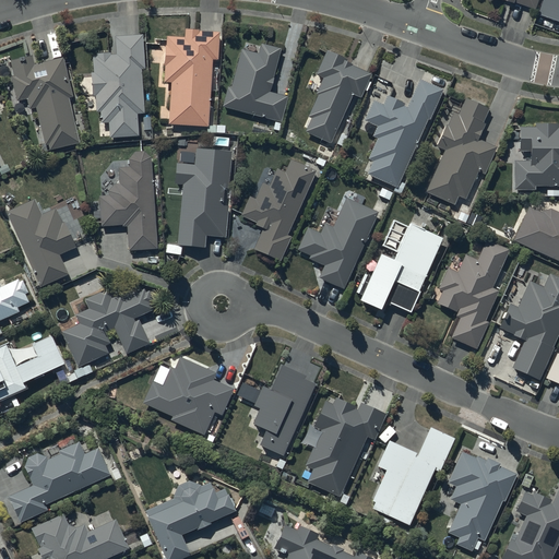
[(558,0),(544,0),(539,13),(558,20),(558,0)]
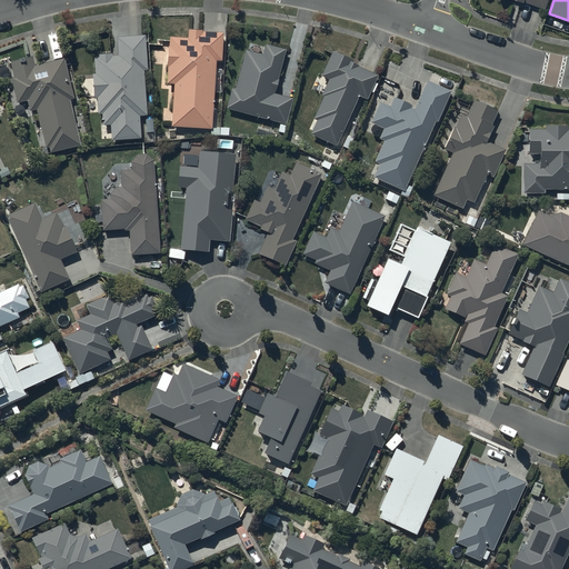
[(166,85),(173,85),(171,127),(211,130),(216,61),(222,61),(225,32),(189,30),(189,38),(170,37),(170,47),(168,46),(166,85)]
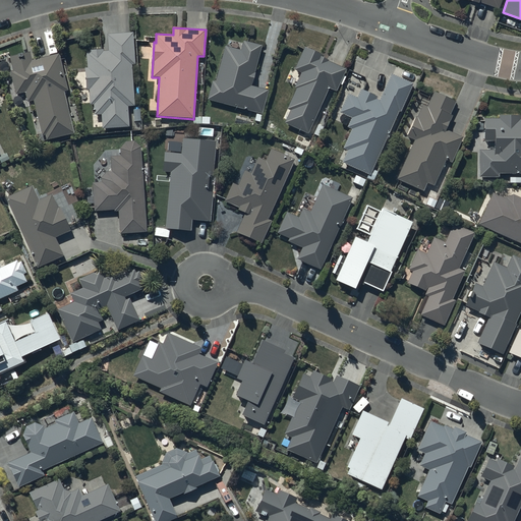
[(133,33),(108,34),(109,51),(104,51),(104,49),(90,50),(90,52),(87,52),(88,67),(85,68),(87,90),(89,90),(90,105),(95,105),(95,115),(102,114),(103,128),(129,126),(127,106),(134,105),(132,64),(135,64),(133,33)]
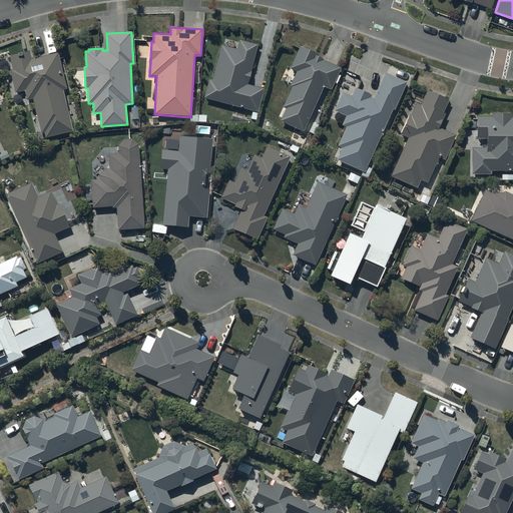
[(236,50),(221,46),(212,81),(209,80),(205,98),(257,111),(263,89),(246,85),(258,45),(239,40),(236,50)]
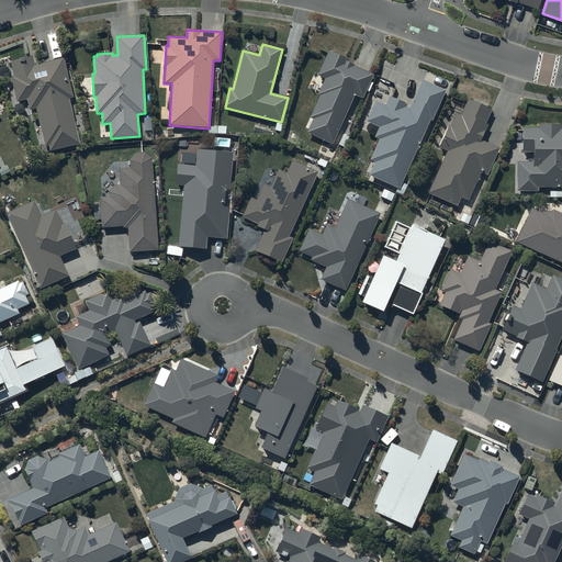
[(349,60),(327,52),(317,75),(325,78),(317,94),(319,96),(310,117),(313,119),(306,133),(332,144),(353,94),(362,98),(372,75),(348,64),(349,60)]
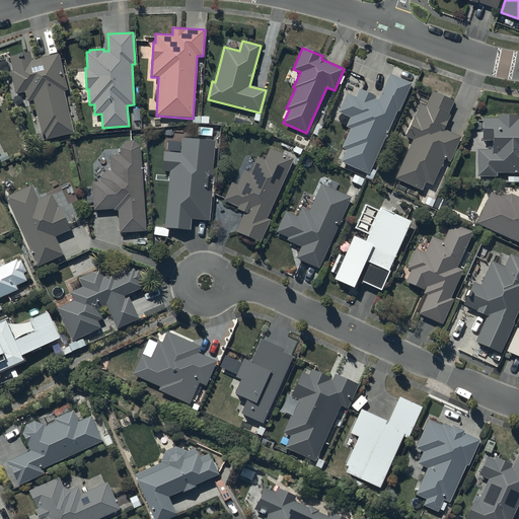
[(30,52),(10,57),(13,71),(10,72),(16,94),(25,92),(27,102),(32,100),(42,136),(45,135),(46,140),(74,133),(64,89),(67,89),(59,54),(32,60),(30,52)]
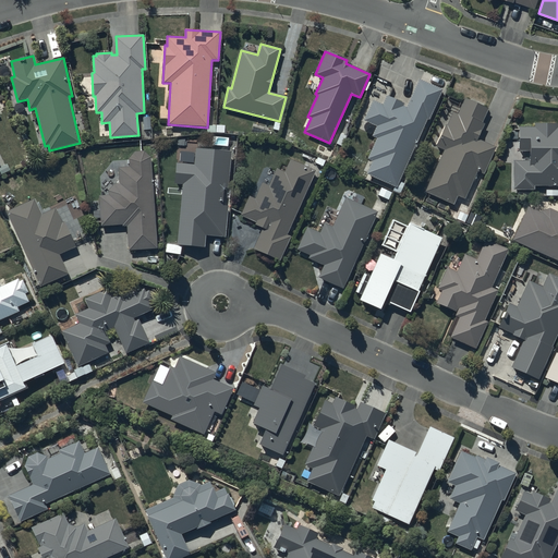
[(441,89),(419,79),(407,105),(387,96),(383,105),(373,100),(363,121),(376,126),(372,136),(376,138),(367,159),(372,161),(366,174),(396,187),(441,89)]
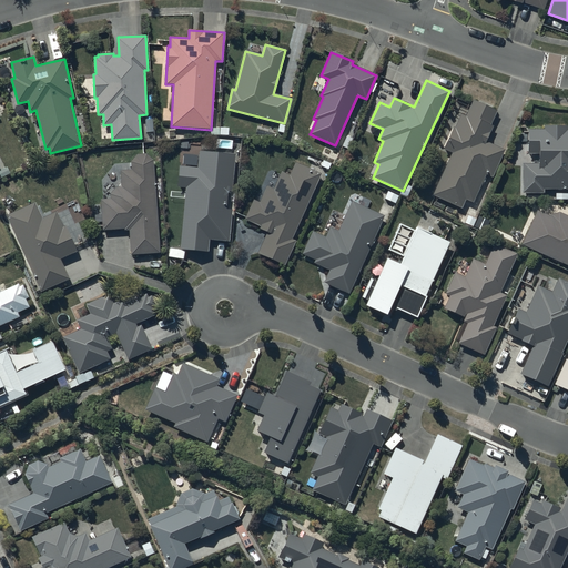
[(444,149),(452,152),(432,195),(460,209),(465,200),(472,203),(485,175),(492,179),(505,150),(486,141),(493,127),(489,125),(496,111),(473,100),(470,104),(457,99),(453,109),(462,113),(454,129),(453,128),(444,149)]
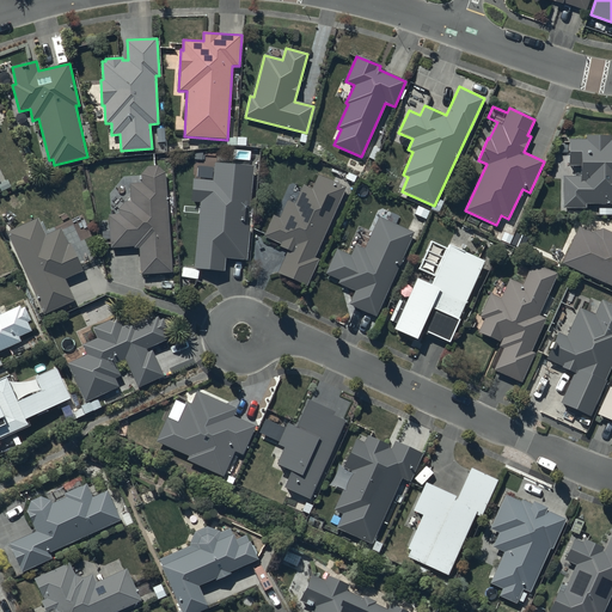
[(580,176),(563,176),(563,207),(585,208),(585,204),(611,203),(611,139),(611,140),(611,136),(586,136),(586,139),(569,139),(569,165),(580,165),(580,176)]
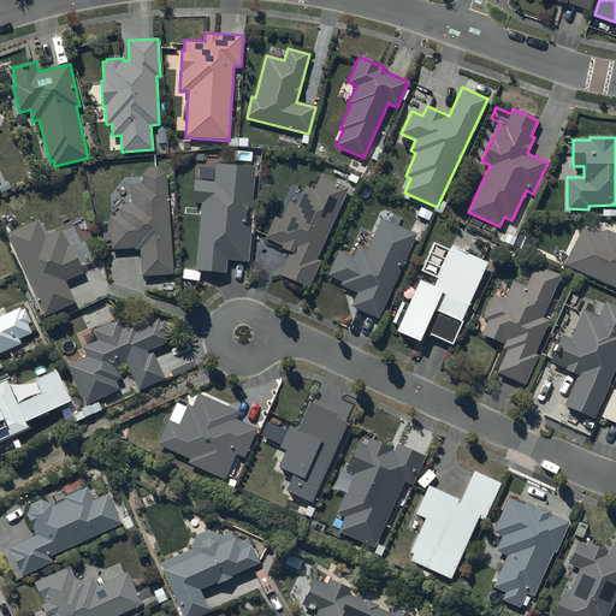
[(214,181),(195,179),(193,203),(201,205),(195,270),(226,272),(226,259),(249,261),(252,229),(246,229),(248,207),(253,208),(256,167),(217,164),(214,181)]
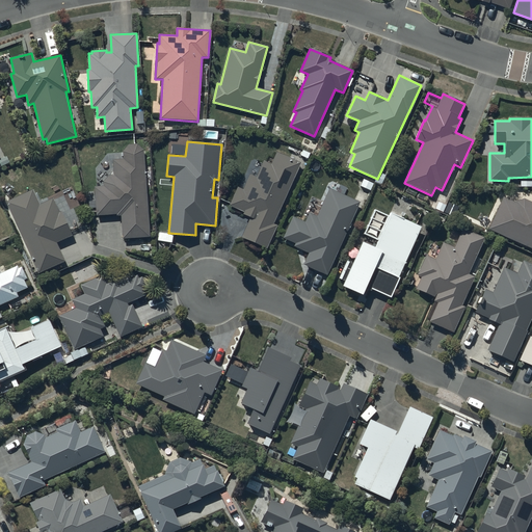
[(104,186),(95,186),(97,215),(116,214),(116,215),(122,215),(123,238),(149,237),(144,151),(138,144),(129,144),(123,151),(123,159),(113,159),(113,176),(110,176),(104,181),(104,186)]
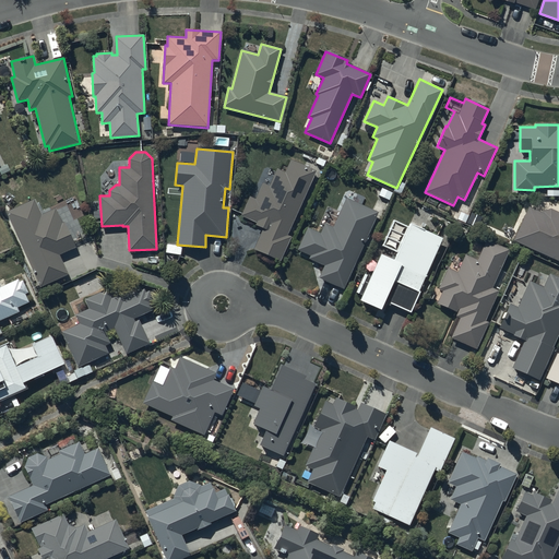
[(316,171),(290,159),(284,173),(276,169),(269,186),(262,182),(254,200),(249,198),(240,216),(257,224),(256,225),(263,228),(253,249),(278,261),(290,238),(285,236),(316,171)]
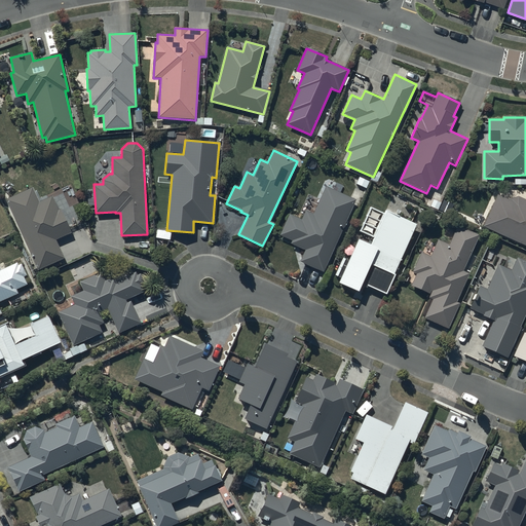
[(355,200),(326,186),(312,214),(305,211),(301,220),(289,215),(279,235),(292,241),(290,245),(304,251),(299,262),(322,272),(355,200)]
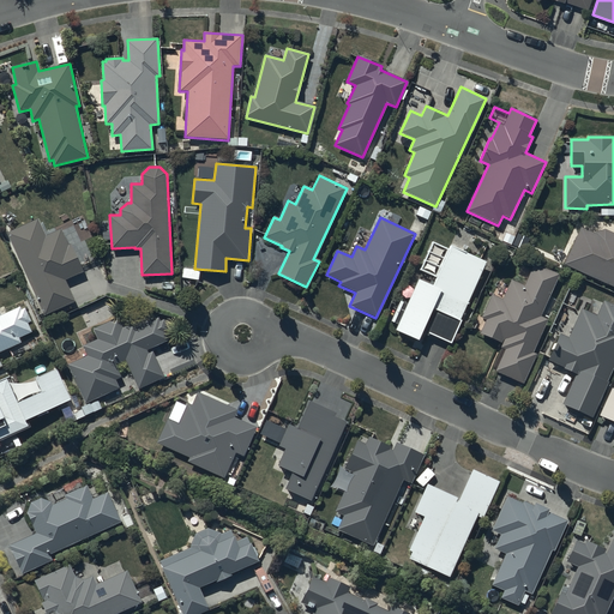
[(38,218),(7,233),(44,315),(76,302),(66,281),(84,272),(72,245),(70,245),(62,229),(47,236),(38,218)]
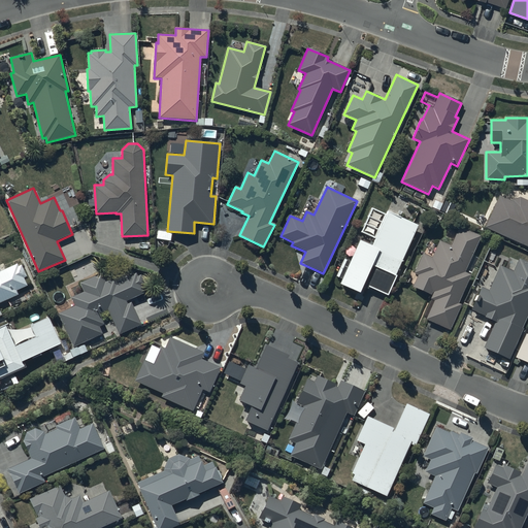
[(512,200),(499,195),(485,227),(527,245),(527,200),(520,197),(512,200)]
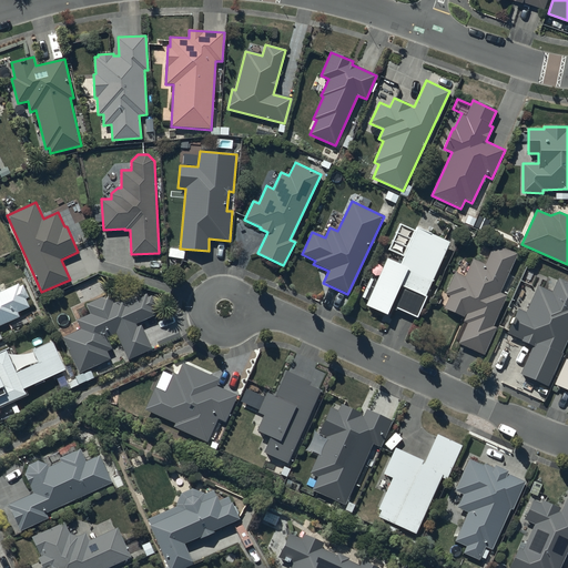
[(399,265),(387,260),(376,283),(369,280),(362,297),(367,301),(366,305),(387,315),(389,310),(395,312),(397,310),(416,318),(450,242),(416,226),(415,231),(399,224),(388,250),(404,256),(399,265)]
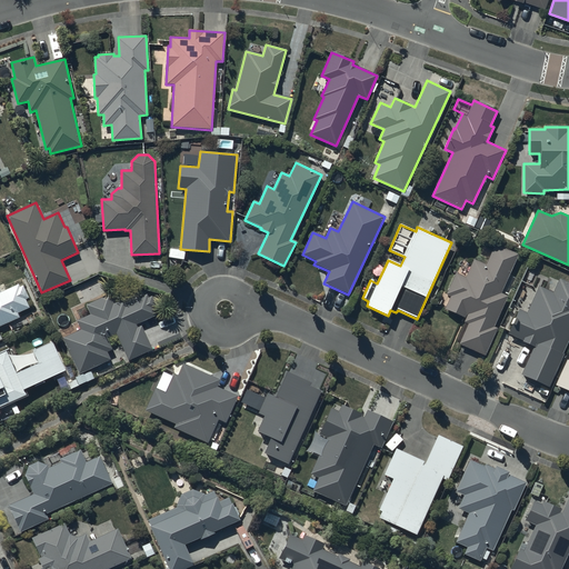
[(517,255),(495,245),(486,266),(473,260),(466,277),(455,272),(445,295),(449,297),(443,309),(465,318),(463,322),(467,323),(458,345),(483,356),(495,329),(492,328),(507,297),(499,293),(517,255)]
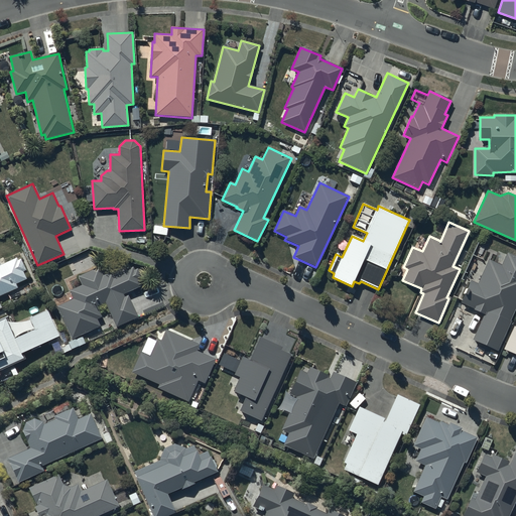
[(501,265),(488,259),(477,284),(471,281),(461,302),(474,308),(473,309),(484,314),(472,340),(496,351),(515,306),(515,257),(507,253),(501,265)]
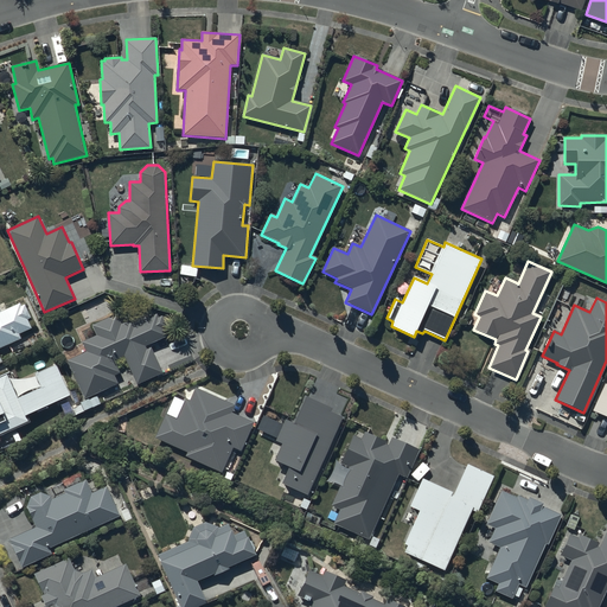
[(0,346),(19,339),(18,334),(31,328),(27,320),(31,318),(25,305),(23,306),(20,302),(1,311),(0,307),(0,346)]
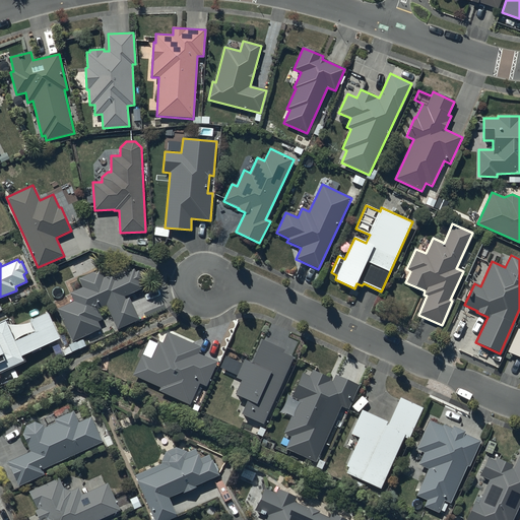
[(74,302),(58,309),(73,342),(102,329),(99,322),(104,319),(99,308),(106,305),(117,329),(139,319),(130,298),(126,300),(125,297),(143,288),(140,281),(143,280),(139,271),(135,272),(134,269),(116,277),(114,273),(105,277),(101,270),(79,279),(83,287),(70,294),(74,302)]
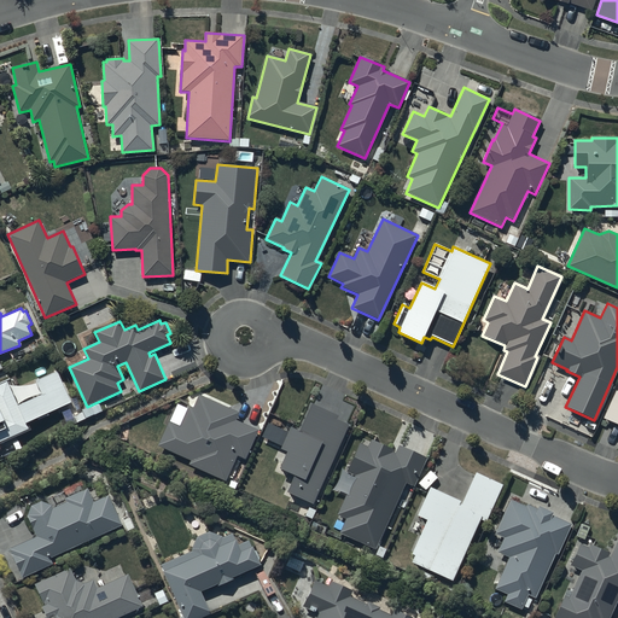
[(0,441),(28,429),(25,423),(36,418),(36,419),(47,414),(47,413),(70,402),(56,369),(34,379),(40,392),(17,403),(6,379),(0,382),(0,441)]
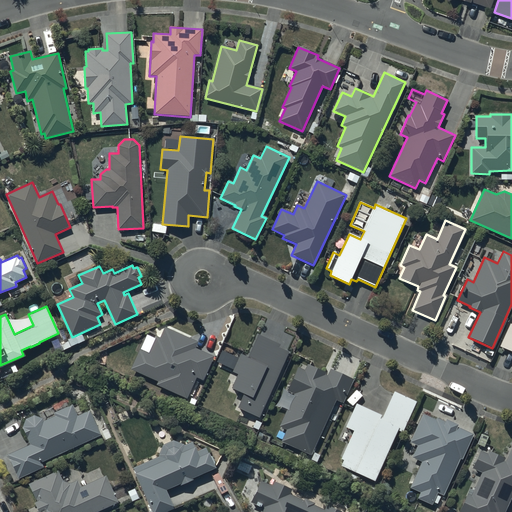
[(511,324),(510,323),(499,346),(511,352),(511,324)]
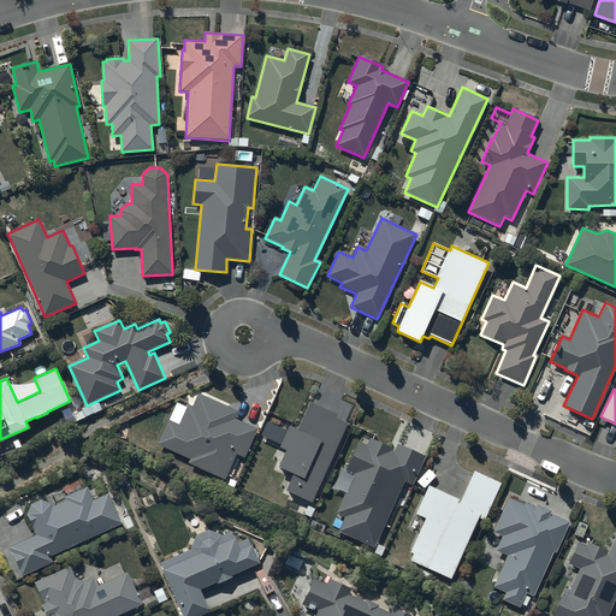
[(181,425),(169,420),(158,445),(190,460),(189,463),(225,480),(226,478),(230,480),(237,463),(234,462),(236,455),(244,458),(258,430),(236,419),(238,413),(199,394),(193,407),(189,406),(181,425)]
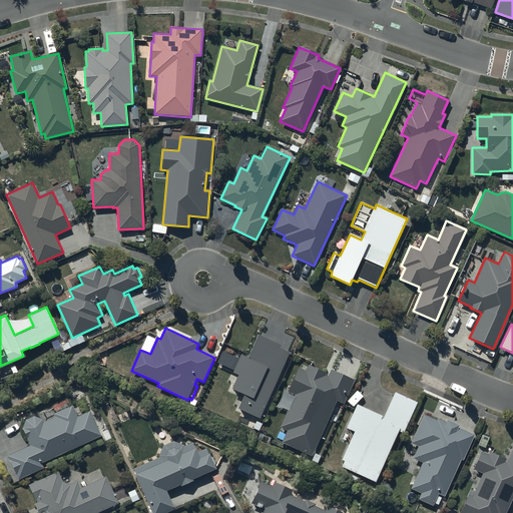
[(258,334),(246,356),(240,353),(231,370),(237,373),(230,387),(243,393),(236,407),(258,417),(290,349),(258,334)]
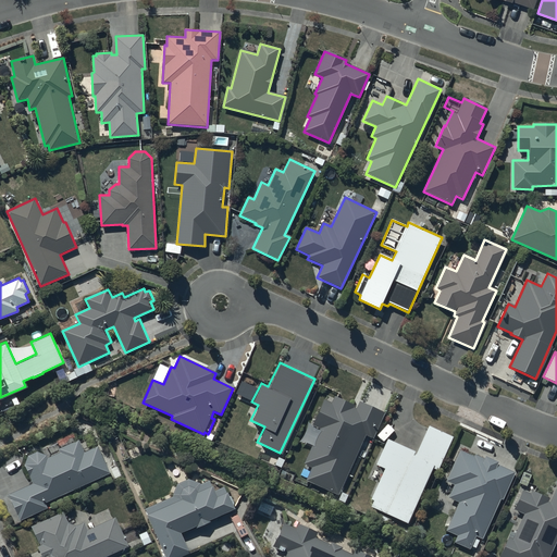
[(332,403),(323,399),(312,424),(321,429),(305,465),(312,468),(307,481),(337,494),(364,435),(372,438),(384,413),(360,403),(357,409),(354,407),(355,406),(335,397),(332,403)]
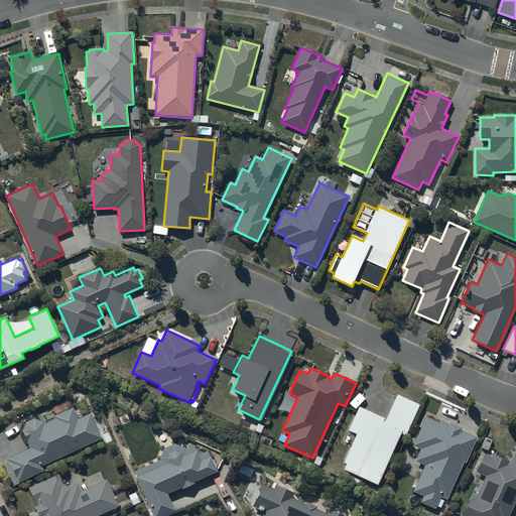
[(385,419),(358,407),(348,430),(355,434),(343,463),(346,464),(343,470),(377,486),(400,433),(406,436),(419,405),(396,395),(385,419)]
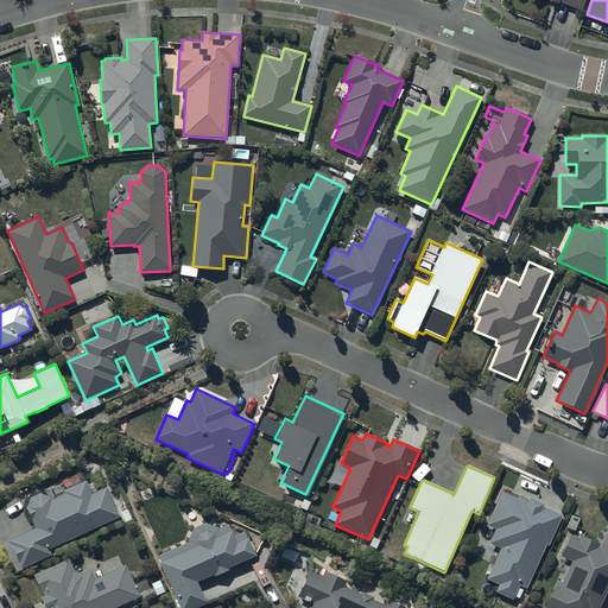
[(32,530),(8,539),(21,569),(52,555),(49,550),(120,518),(106,487),(92,494),(86,481),(64,489),(65,493),(51,500),(50,498),(49,496),(48,496),(46,495),(45,495),(44,495),(43,495),(42,495),(40,495),(39,495),(38,495),(37,495),(37,496),(36,496),(35,496),(35,498),(33,498),(32,499),(31,500),(30,501),(30,502),(29,502),(29,504),(29,505),(29,506),(27,506),(27,507),(27,508),(27,510),(35,525),(32,530)]
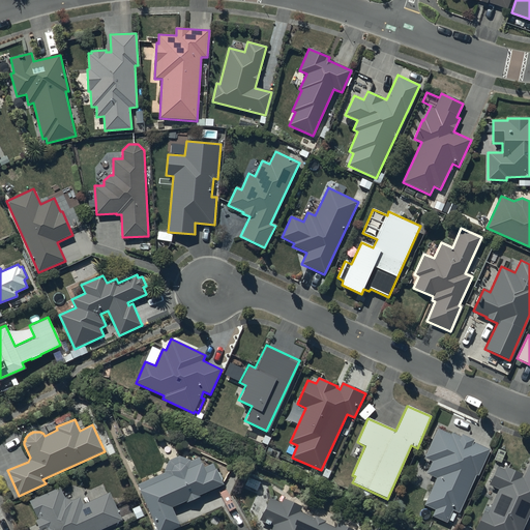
[(451,435),(438,429),(424,458),(433,461),(427,473),(436,477),(423,504),(435,509),(433,516),(446,522),(447,520),(452,522),(455,514),(451,512),(452,510),(458,512),(475,474),(477,475),(489,450),(473,443),(474,440),(462,435),(461,437),(452,434),(451,435)]
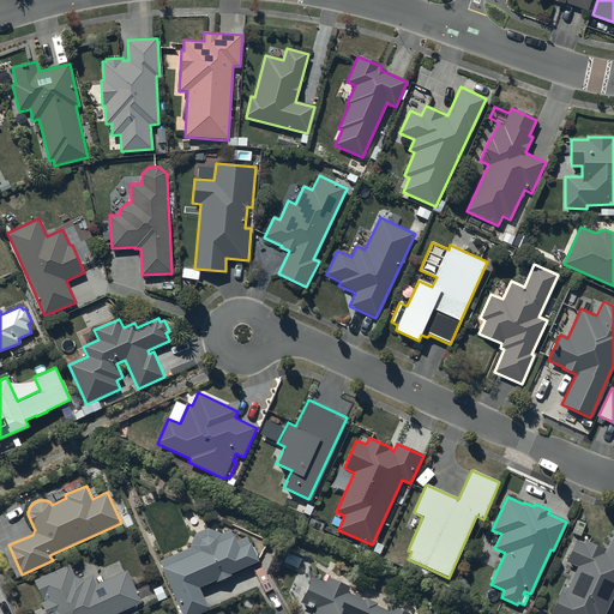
[(161,560),(182,613),(198,613),(209,611),(200,588),(217,581),(217,582),(233,577),(232,573),(259,563),(248,536),(236,542),(232,530),(222,534),(221,534),(220,533),(218,531),(217,531),(216,530),(215,530),(214,530),(212,530),(211,530),(210,530),(209,530),(208,530),(206,530),(205,530),(204,531),(203,531),(202,531),(200,533),(199,533),(199,534),(198,534),(197,535),(196,536),(196,537),(194,537),(194,539),(193,540),(193,541),(192,542),(192,543),(192,545),(192,546),(191,547),(191,548),(161,560)]
